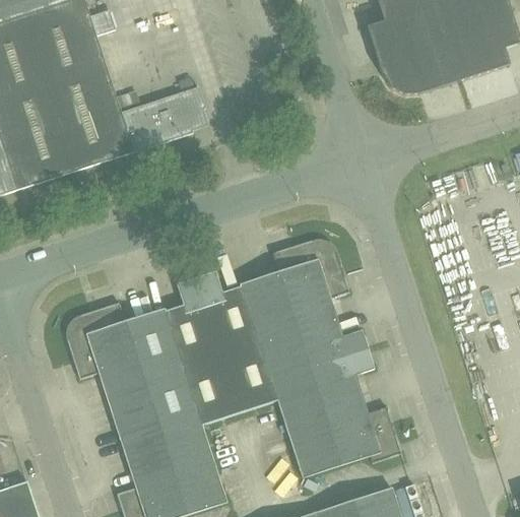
[(120,111),(95,35),(115,27),(109,8),(88,15),(83,0),(0,0),(0,194),(133,151),(193,131),(192,129),(208,124),(203,108),(205,108),(198,85),(194,87),(190,75),(177,79),(182,91),(120,111)]
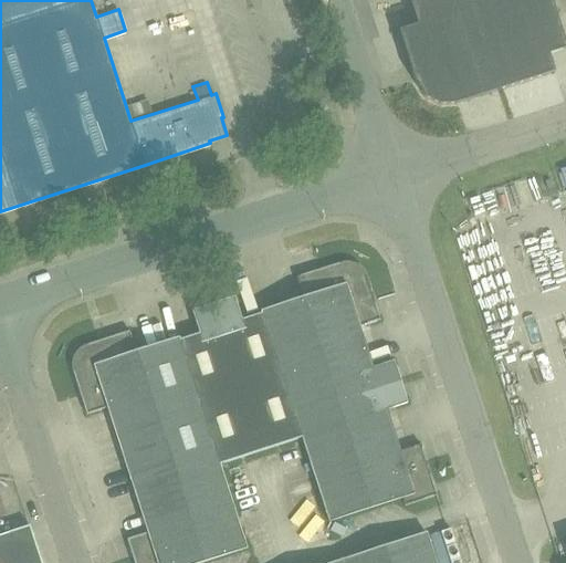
[(412,0),(409,1),(412,12),(416,22),(397,29),(415,81),(423,94),(439,102),(456,101),(498,87),(469,0),(412,0)]
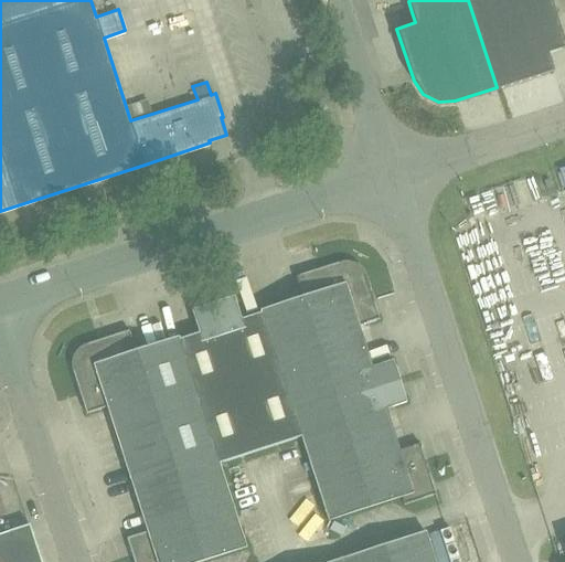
[(468,0),(498,87),(553,69),(546,51),(550,50),(564,45),(550,0),(468,0)]
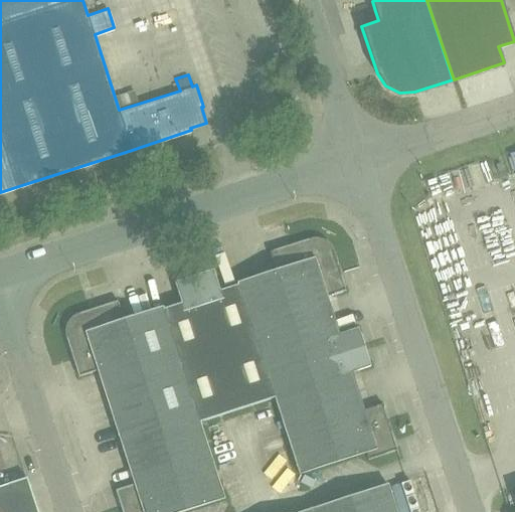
[(295,87),(287,90),(290,98),(298,96),(295,87)]
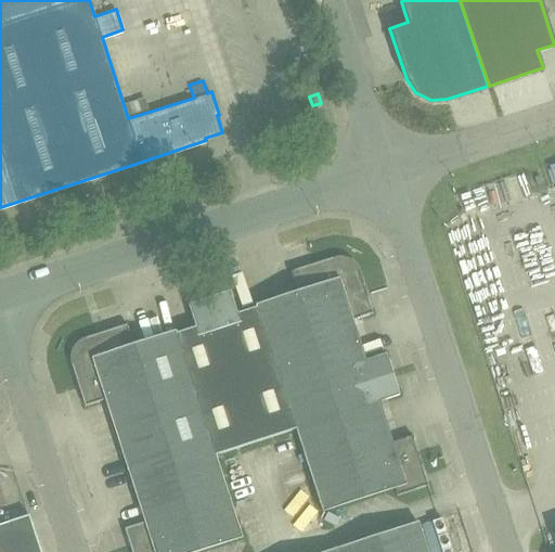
[(81,187),(62,193),(67,208),(86,202),(81,187)]
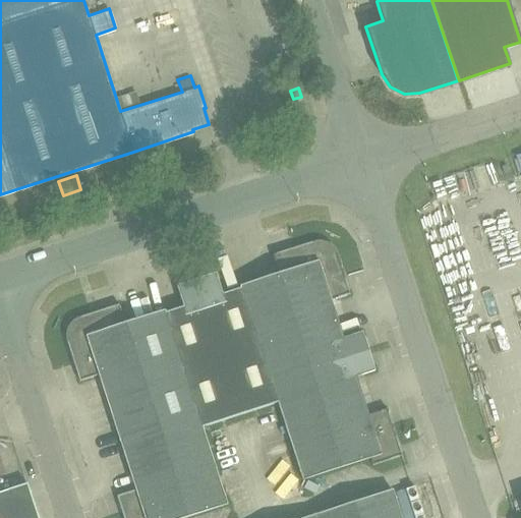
[(177,517),(226,502),(206,438),(201,424),(277,400),(302,477),(369,456),(372,463),(402,453),(387,406),(367,412),(355,375),(374,368),(362,330),(343,336),(331,298),(350,292),(336,250),(334,245),(330,242),(328,241),(326,239),(323,238),(320,238),(316,238),(311,239),(272,252),(279,272),(240,284),(221,290),(215,271),(176,283),(182,302),(125,322),(118,302),(79,314),(76,317),(72,319),(70,321),(68,323),(67,326),(66,328),(65,332),(65,335),(66,338),(66,341),(79,380),(99,372),(135,487),(116,494),(123,517),(177,517)]
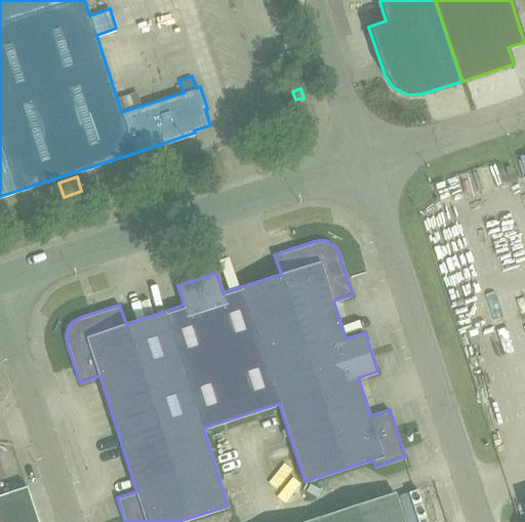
[(8,491),(0,493),(0,521),(38,521),(32,502),(27,485),(8,491)]
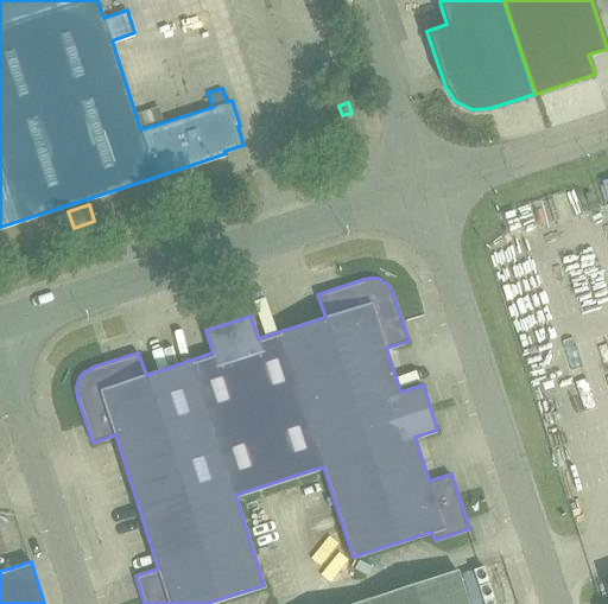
[(468,603),(457,568),(347,603),(468,603)]
